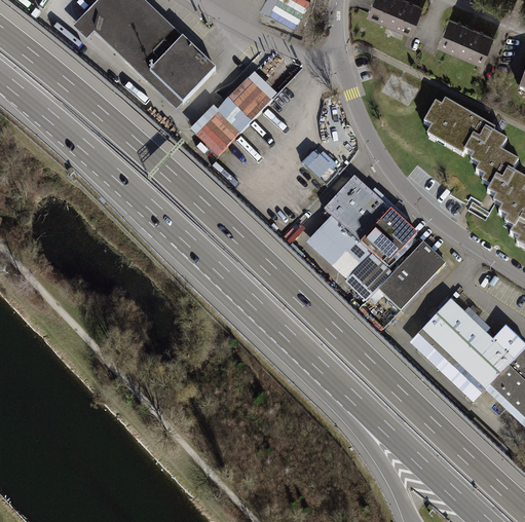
[(102,0),(74,29),(88,42),(97,33),(175,109),(215,69),(143,0),(102,0)]
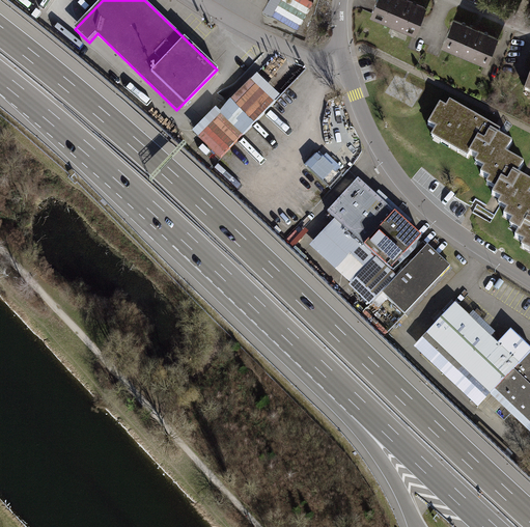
[(304,22),(312,0),(271,0),(268,7),(304,22)]
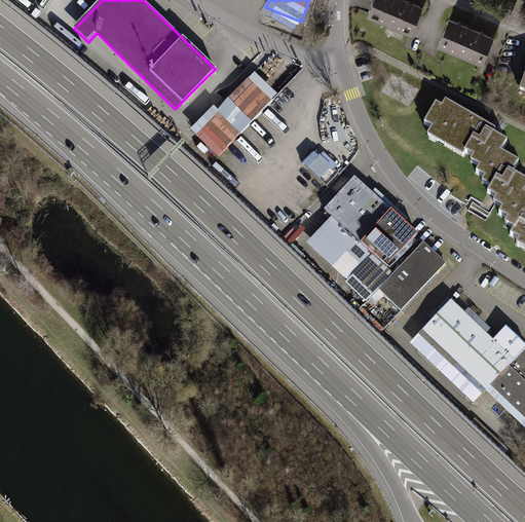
[(368,0),(364,11),(408,29),(412,19),(419,0),(368,0)]
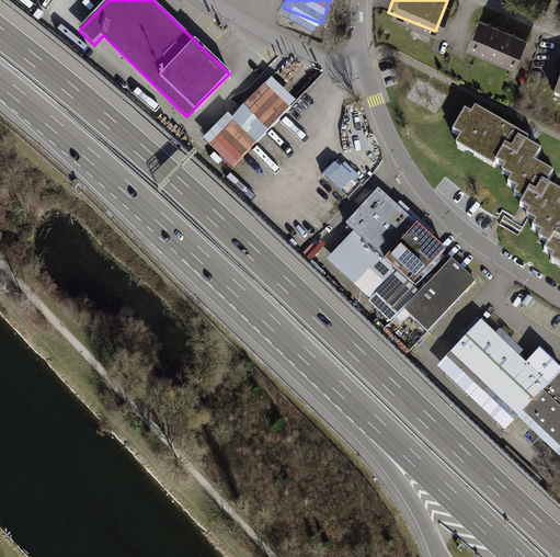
[(473,33),(469,45),(517,65),(523,55),(529,36),(481,16),(473,33)]
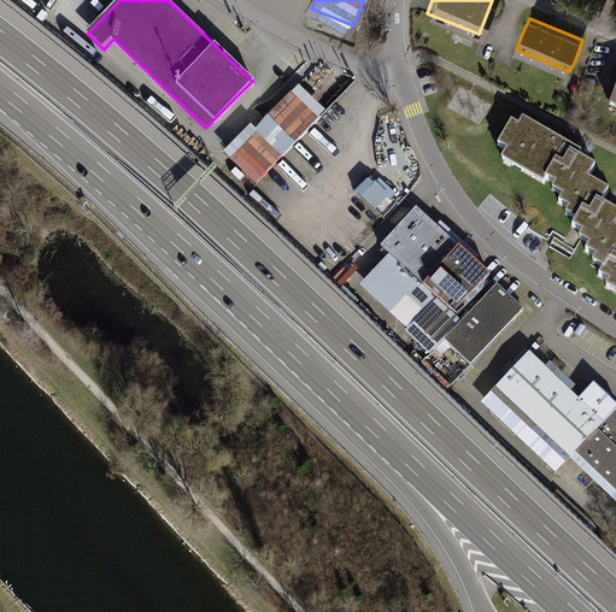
[(260,180),(330,109),(303,82),(259,125),(256,122),(228,149),(260,180)]
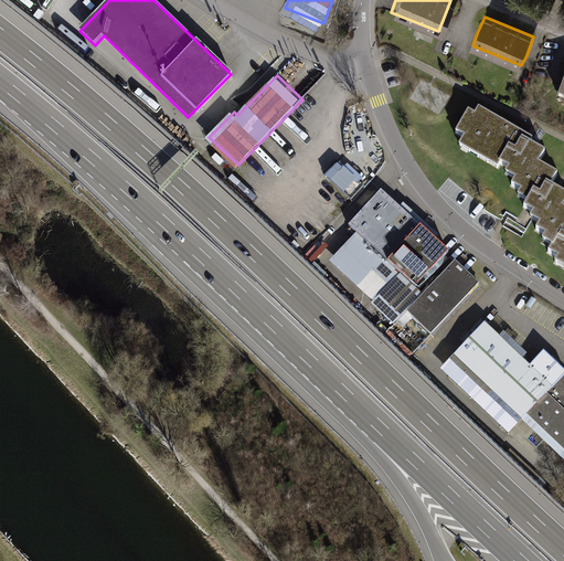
[(476,106),(468,103),(455,126),(463,130),(458,139),(499,163),(501,158),(508,162),(504,167),(514,172),(511,178),(521,183),(518,189),(528,194),(524,200),(533,205),(531,211),(541,217),(538,223),(546,228),(543,233),(554,239),(551,245),(560,251),(557,255),(563,258),(563,184),(552,179),(560,167),(540,156),(546,145),(533,136),(535,133),(479,99),(476,106)]
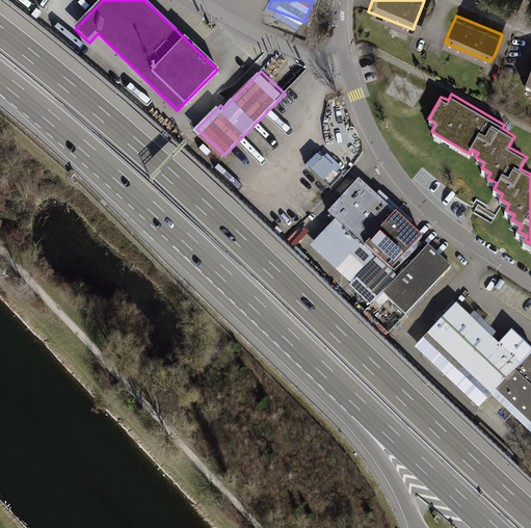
[(308,163),(325,179),(338,165),(320,150),(308,163)]
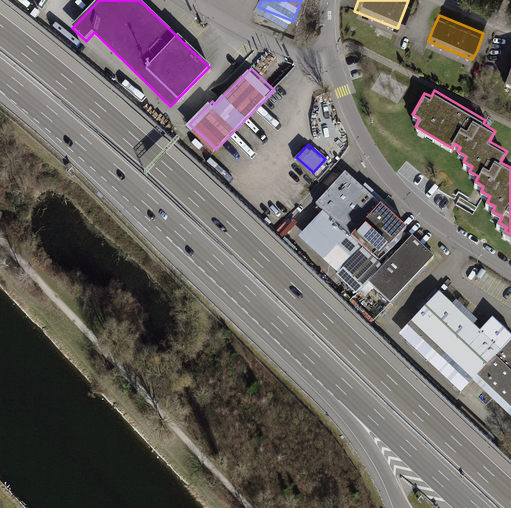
[(399,227),(349,178),(320,207),(360,246),(335,271),(356,291),(382,265),(372,255),(399,227)]
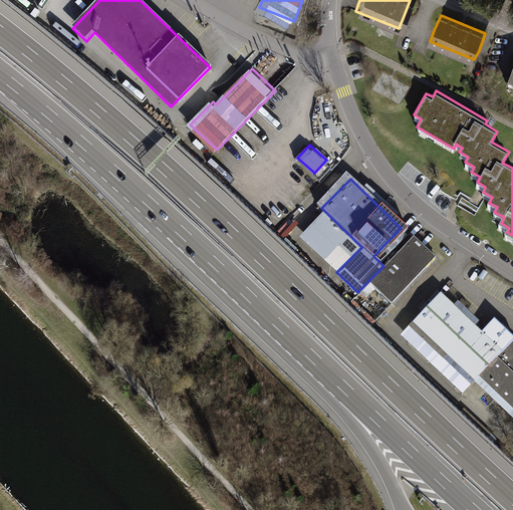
[(416,237),(370,281),(393,303),(438,260),(416,237)]
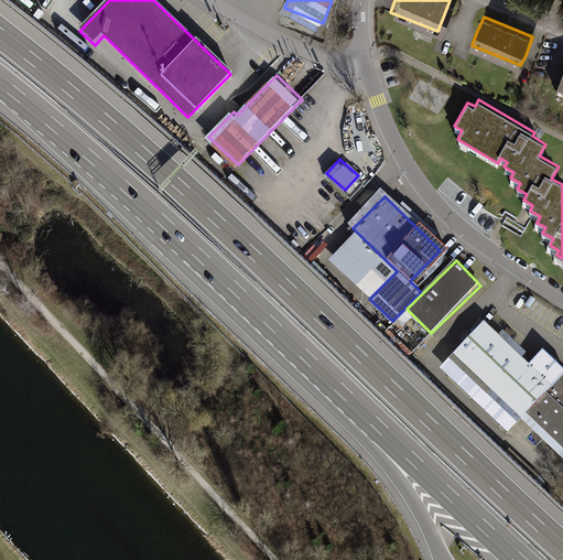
[(529,363),(484,319),(439,365),(508,431),(521,418),(562,458),(562,369),(542,350),(529,363)]
